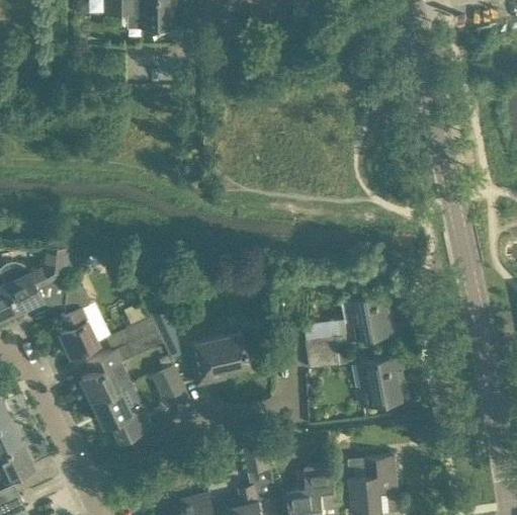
[(128,29),(142,29),(177,29),(177,0),(105,0),(105,15),(128,14),(128,29)]
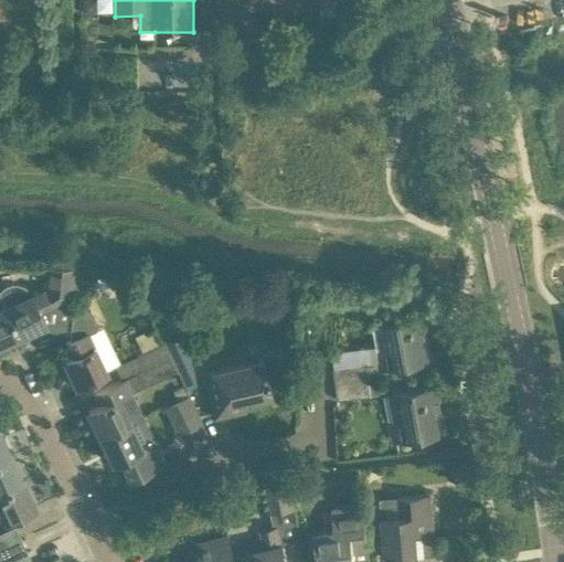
[(0,295),(0,297),(6,310),(19,338),(45,325),(40,313),(70,298),(73,268),(49,266),(45,290),(30,298),(29,295),(28,294),(27,292),(23,290),(21,288),(20,288),(17,287),(16,287),(12,287),(9,288),(8,288),(6,289),(3,292),(2,293),(0,295)]
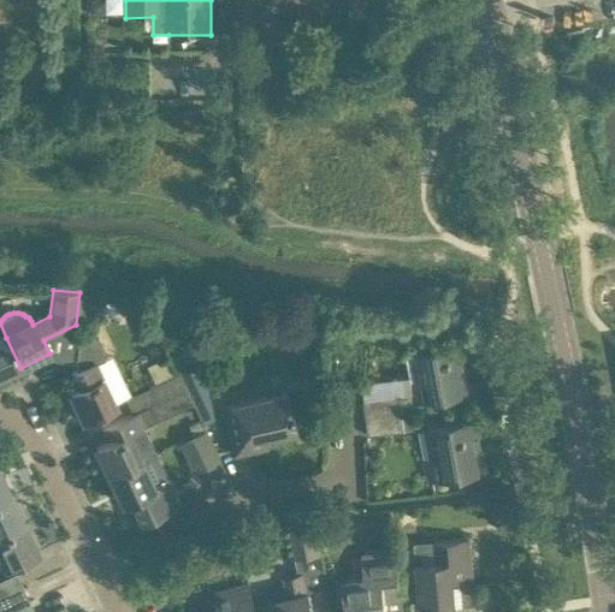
[(0,378),(21,368),(6,338),(0,324),(0,378)]
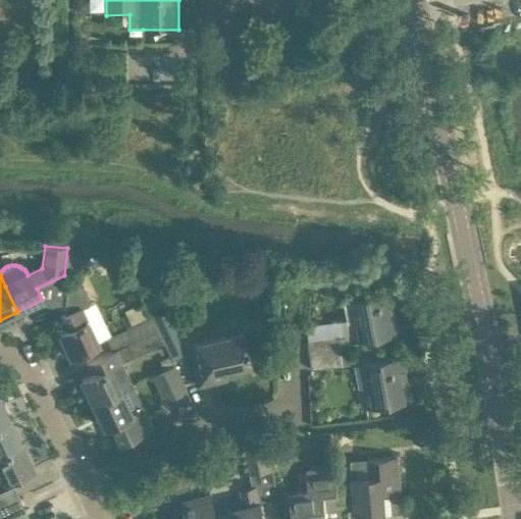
[(86,290),(79,287),(67,293),(64,312),(65,316),(60,318),(65,330),(59,333),(60,336),(57,339),(62,350),(67,349),(71,358),(90,351),(99,346),(83,311),(90,308),(92,303),(86,290)]
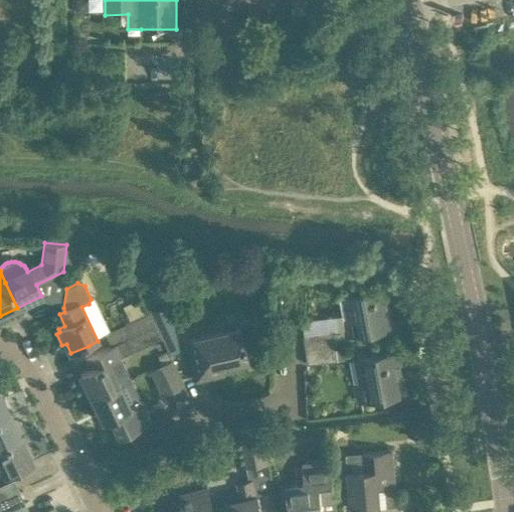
[(306,352),(337,348),(348,346),(347,340),(348,339),(348,338),(393,329),(385,287),(343,295),(349,323),(345,324),(347,331),(335,333),(335,332),(304,336),(306,352)]
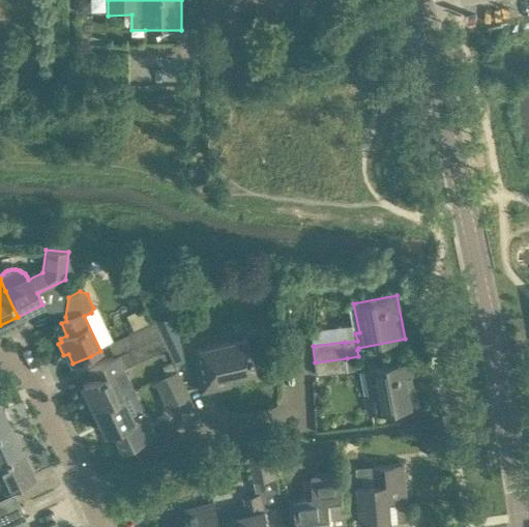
[(168,318),(156,324),(162,337),(168,350),(178,373),(187,369),(178,348),(181,347),(168,318)]
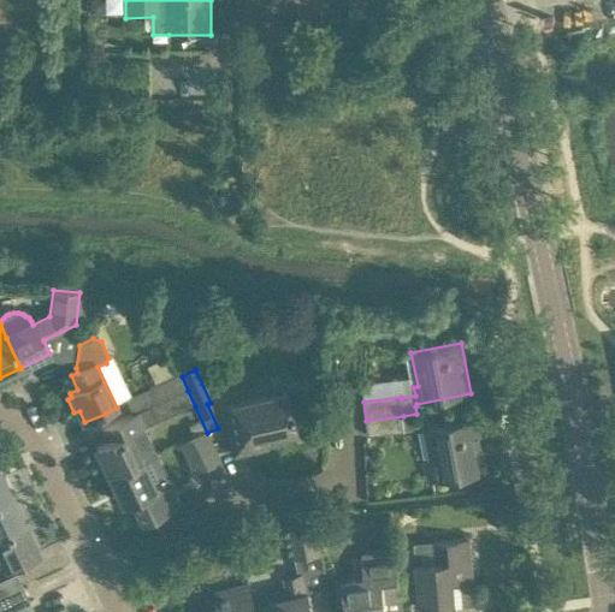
[(126,400),(134,416),(188,391),(182,376),(126,400)]
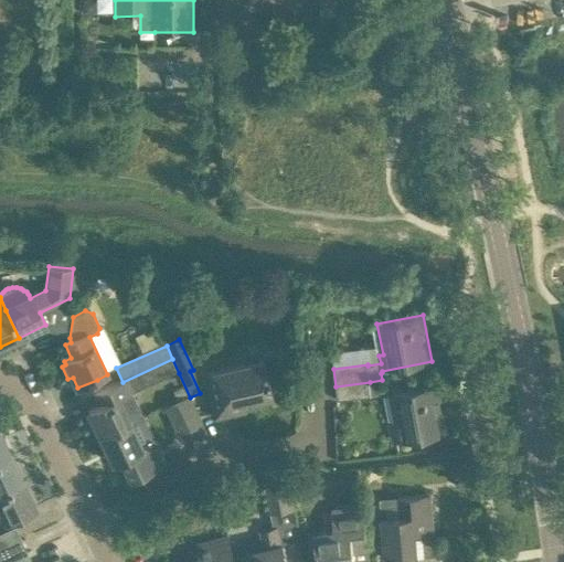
[(96,428),(100,438),(130,425),(145,419),(134,394),(179,373),(172,359),(123,382),(95,395),(100,407),(88,413),(91,416),(86,419),(92,431),(96,428)]
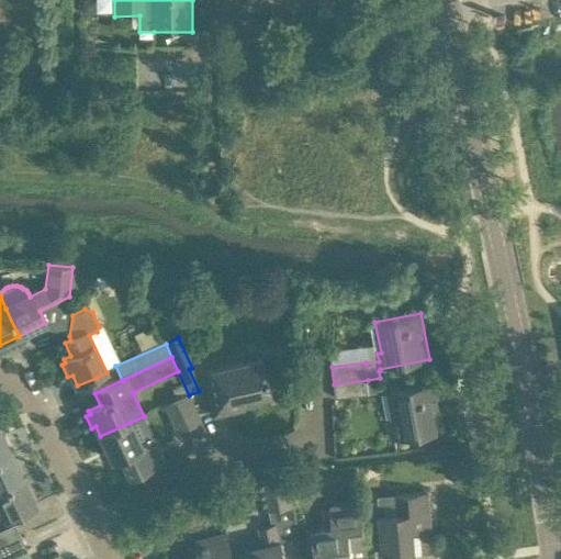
[(203,373),(209,397),(213,417),(244,411),(243,402),(270,397),(262,360),(203,373)]
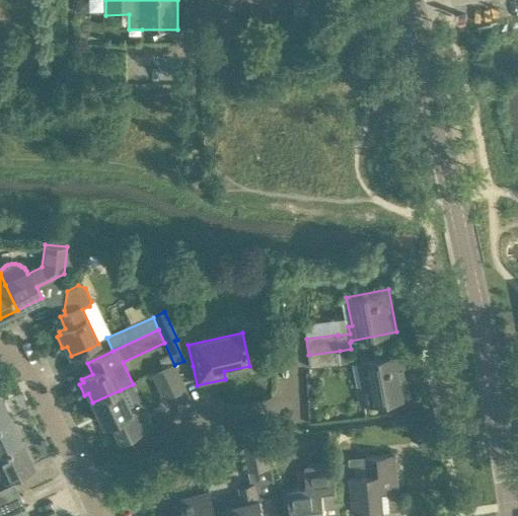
[(340,351),(308,355),(310,369),(350,364),(349,353),(341,354),(340,351)]
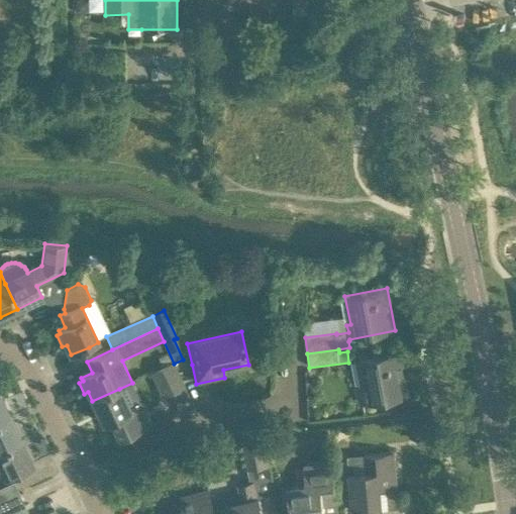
[(399,353),(365,361),(357,362),(363,388),(357,389),(360,405),(407,396),(399,353)]
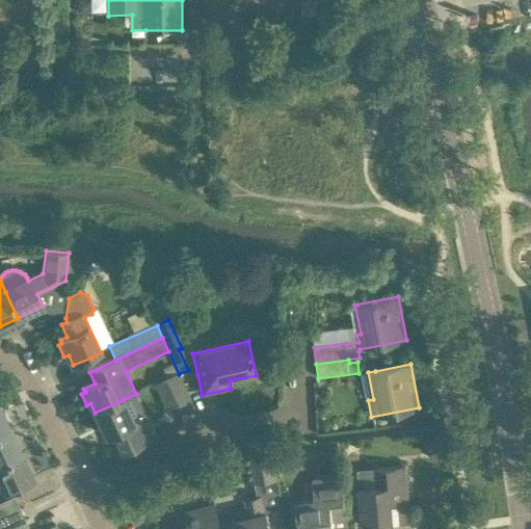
[(163,371),(167,379),(178,374),(174,366),(163,371)]
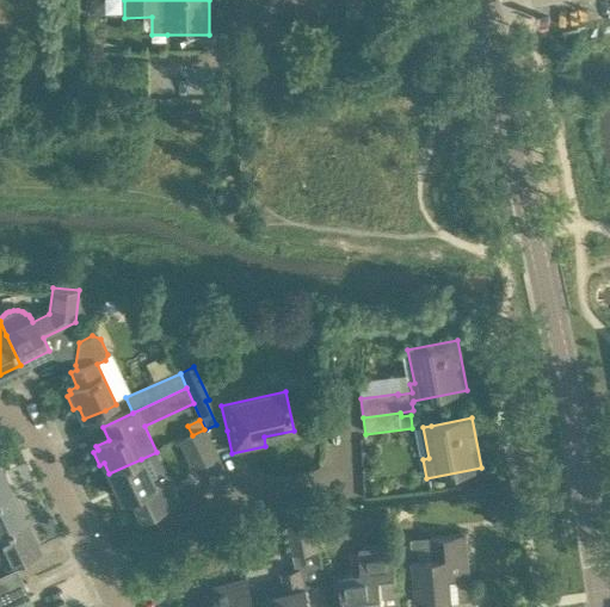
[(204,429),(192,435),(179,441),(192,469),(217,457),(204,429)]
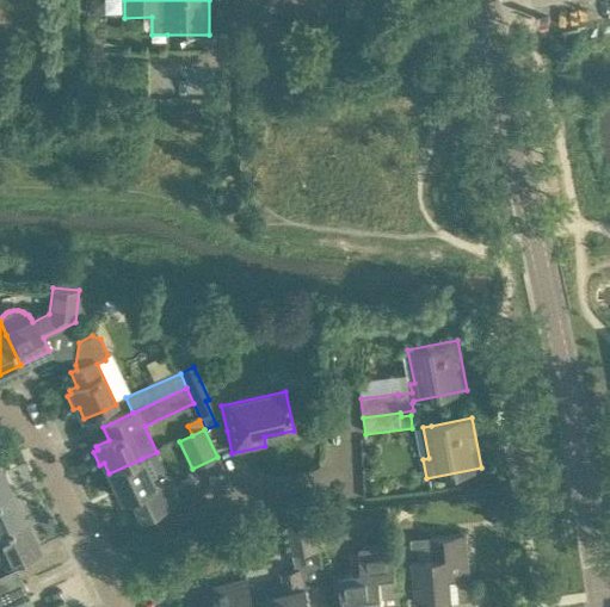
[(141,459),(109,474),(122,502),(130,499),(141,520),(176,503),(165,482),(154,488),(141,459)]
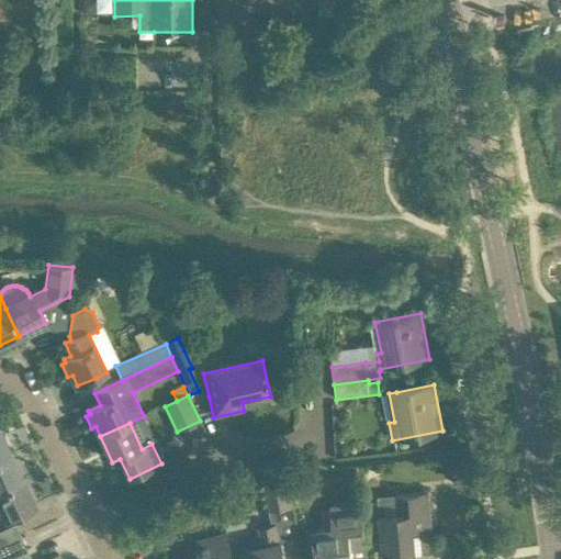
[(0,459),(11,455),(0,431),(0,459)]
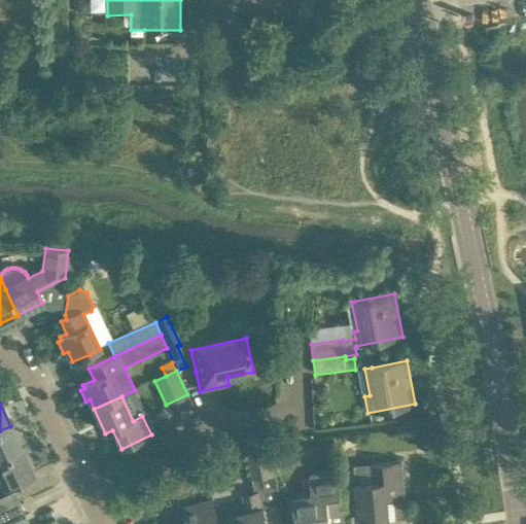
[(0,430),(0,460),(22,450),(10,426),(0,430)]
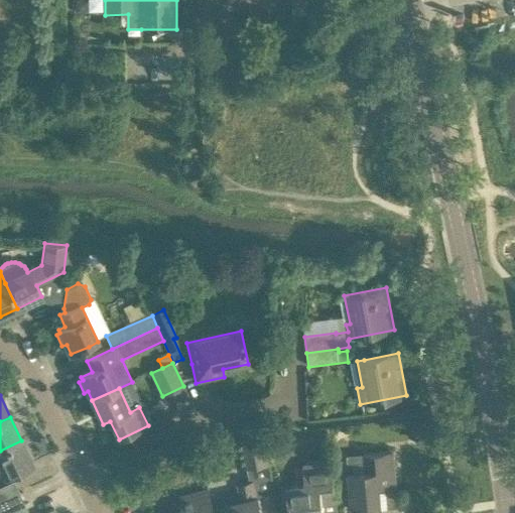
[(283,431),(275,425),(265,438),(273,444),(283,431)]
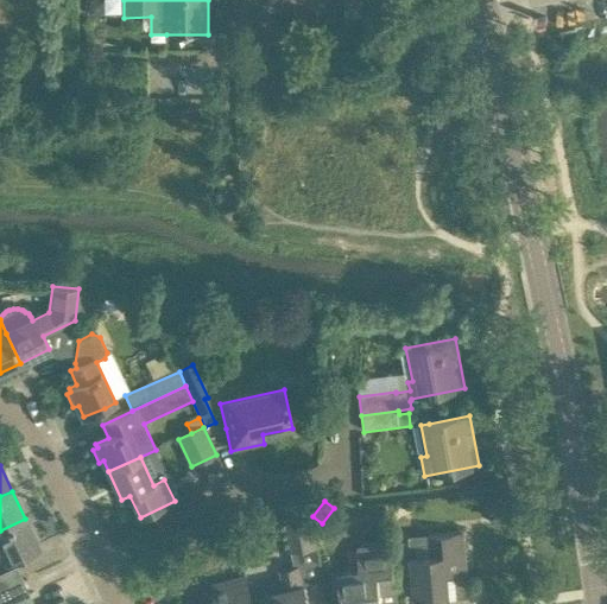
[(25,519),(0,531),(0,548),(6,563),(38,547),(25,519)]
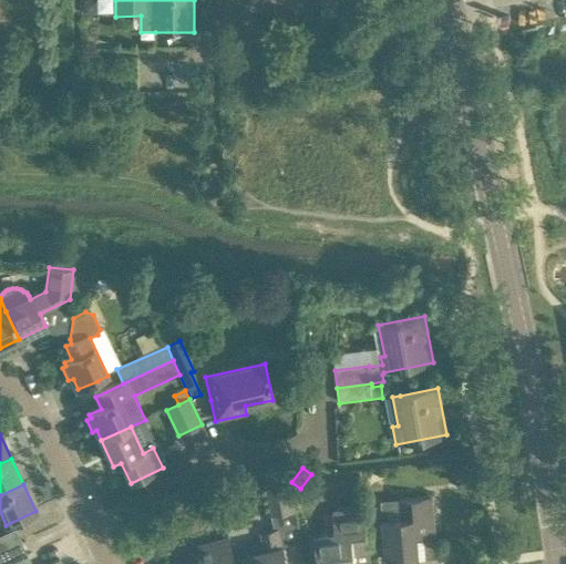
[(267,490),(271,512),(271,516),(296,512),(290,485),(267,490)]
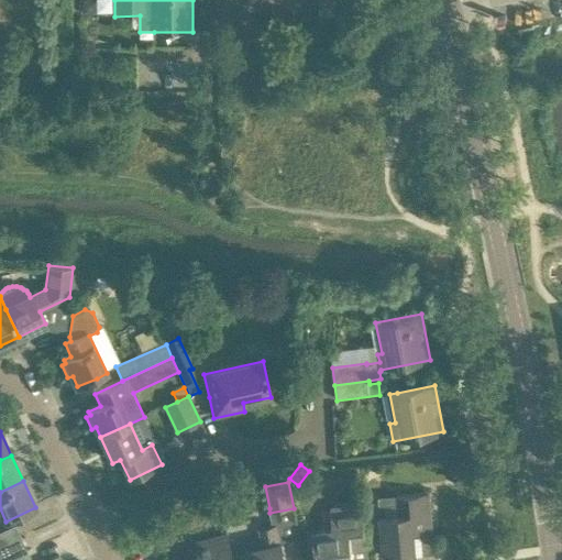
[(379,505),(381,518),(384,559),(401,558),(401,559),(417,559),(415,534),(432,531),(429,495),(397,497),(398,503),(379,505)]
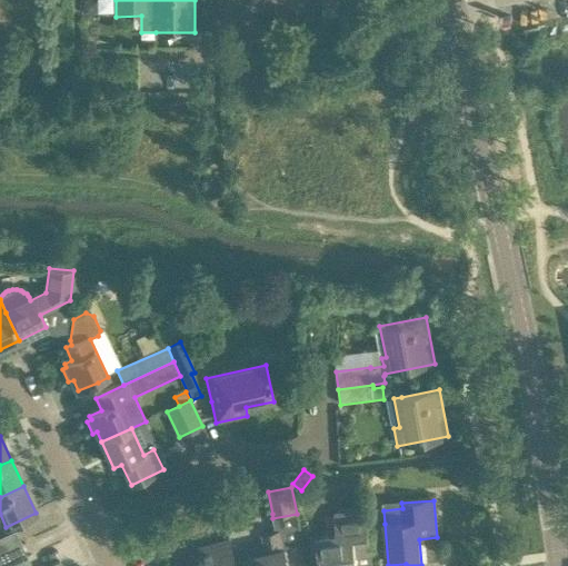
[(317,536),(317,542),(314,542),(315,555),(318,555),(319,565),(357,565),(356,556),(370,554),(366,512),(336,514),(338,534),(317,536)]
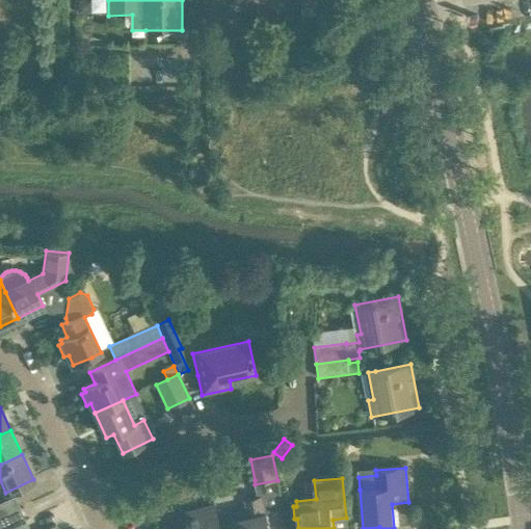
[(0,503),(0,520),(21,510),(15,497),(0,503)]
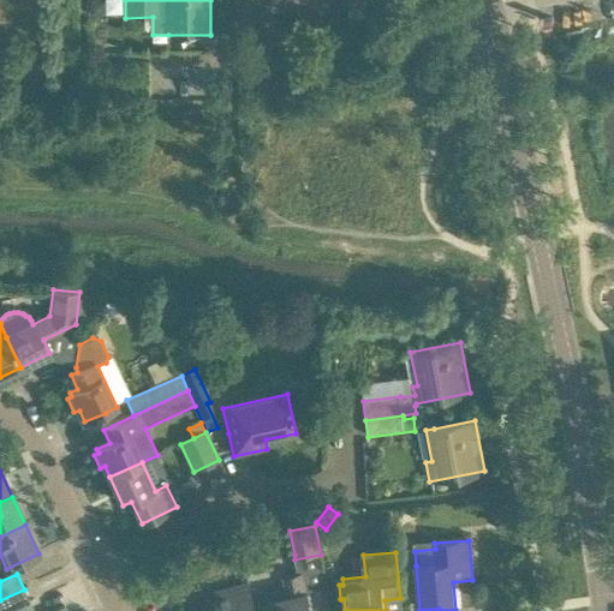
[(269,604),(254,606),(254,610),(313,610),(309,593),(308,593),(303,574),(287,577),(291,598),(269,603),(269,604)]
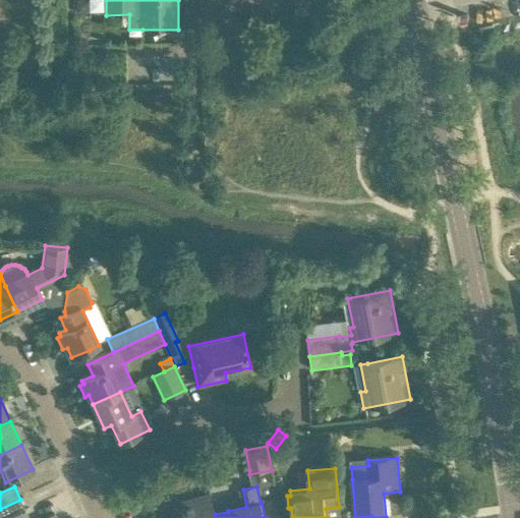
[(215,517),(215,514),(211,497),(183,505),(186,517),(215,517)]
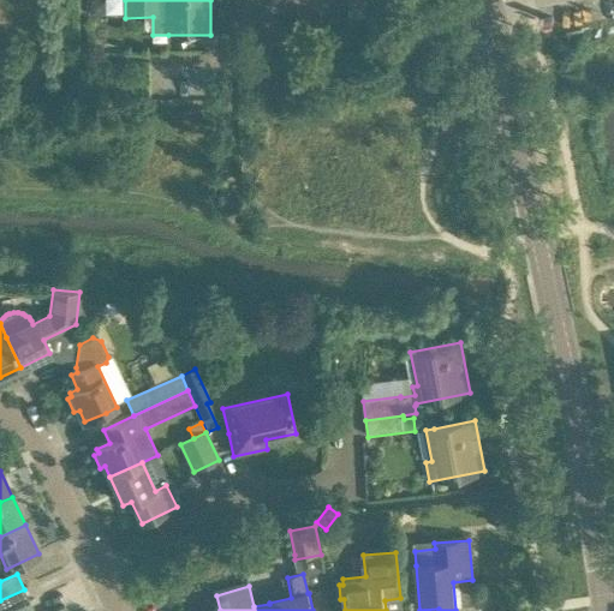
[(0,600),(0,610),(19,610),(31,605),(24,589),(0,600)]
